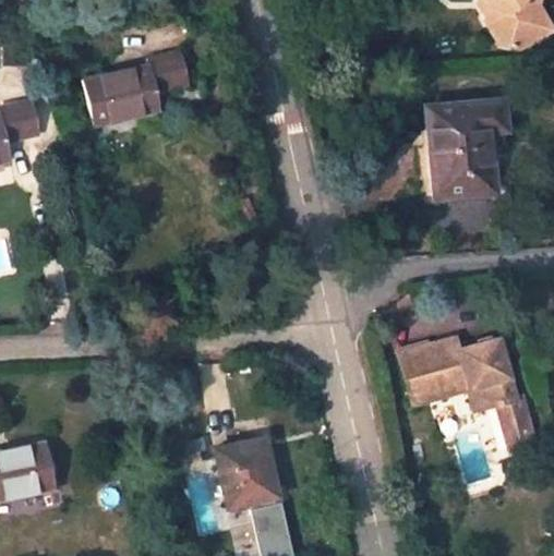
[(530,2),(529,0),(493,0),(495,4),(490,22),(503,44),(526,50),(549,37),(530,2)]
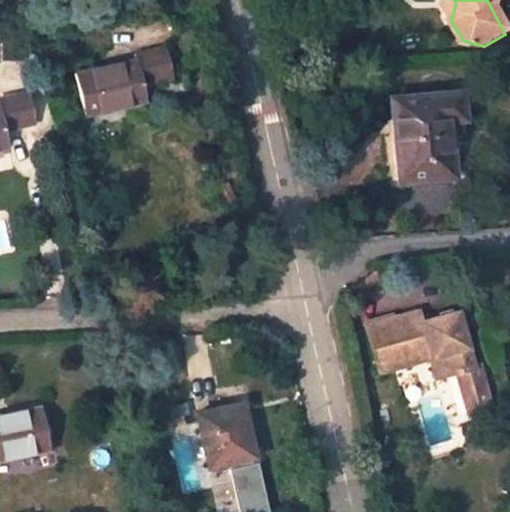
[(509,17),(502,5),(503,0),(487,0),(488,2),(505,34),(509,31),(509,17)]
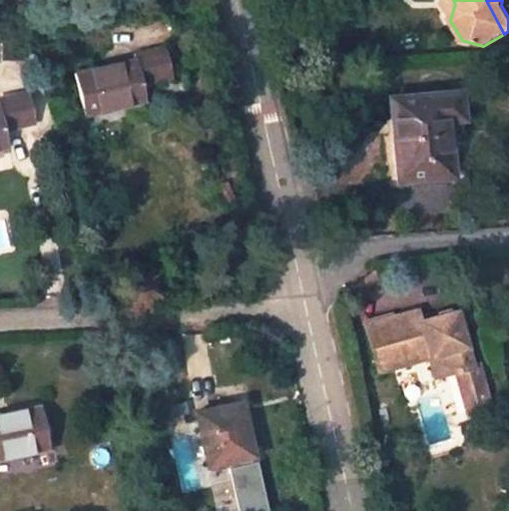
[(138,60),(78,74),(87,116),(148,101),(145,85),(174,78),(167,48),(137,55),(138,60)]
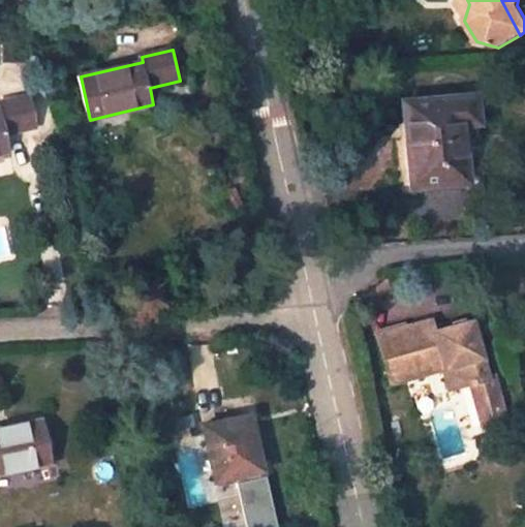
[(33,96),(2,103),(3,110),(0,110),(0,153),(12,151),(9,135),(40,128),(33,96)]
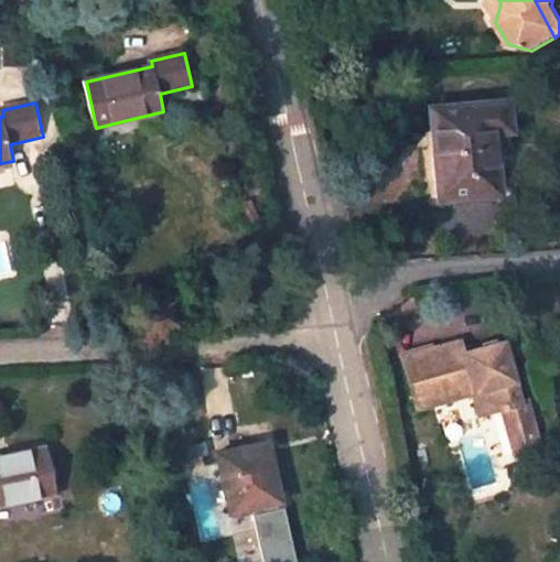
[(512,131),(508,105),(434,111),(442,200),(499,193),(495,133),(512,131)]
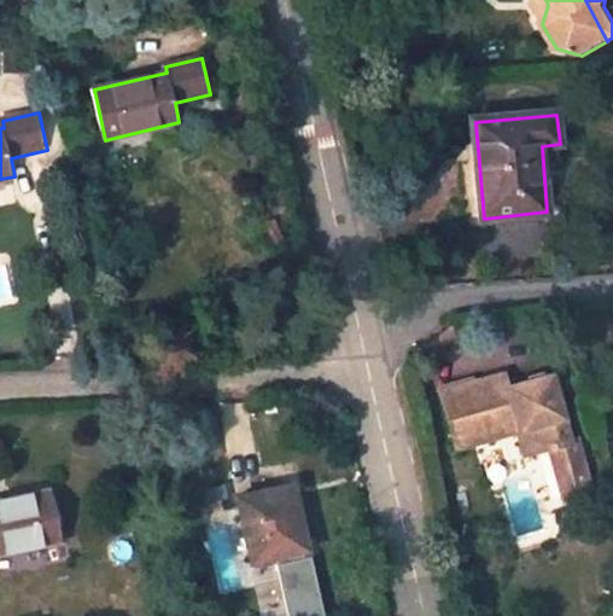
[(500,391),(485,395),(480,375),(430,387),(443,440),(508,424),(513,448),(542,442),(559,439),(543,376),(498,385),(500,391)]
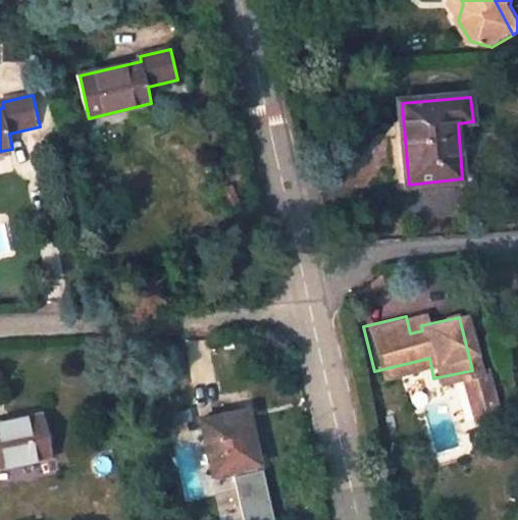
[(467,415),(487,410),(476,369),(472,370),(458,373),(467,415)]
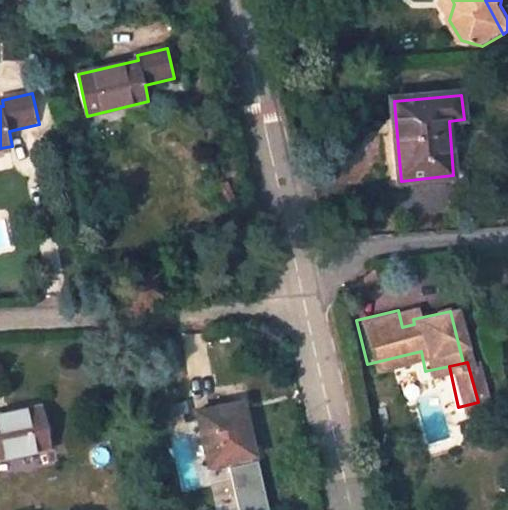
[(249,423),(244,403),(199,413),(211,466),(230,462),(253,457),(246,424),(249,423)]
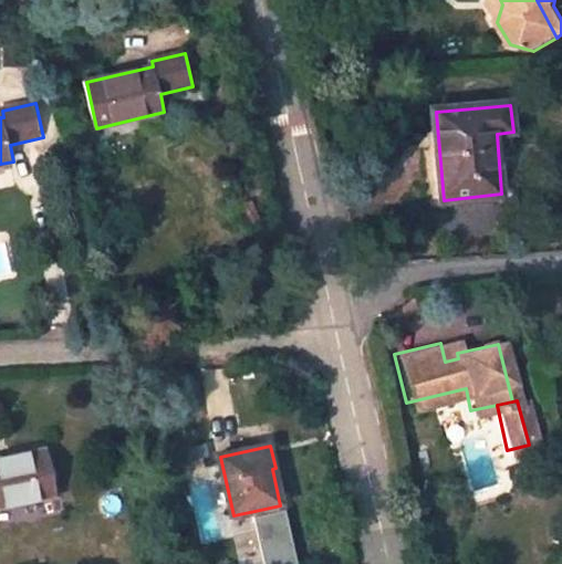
[(48,451),(0,460),(0,509),(58,498),(48,451)]
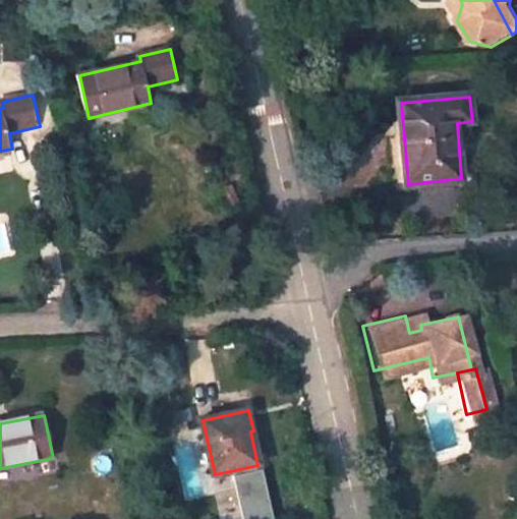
[(257,465),(234,470),(244,518),(275,518),(263,467),(259,468),(257,465)]
